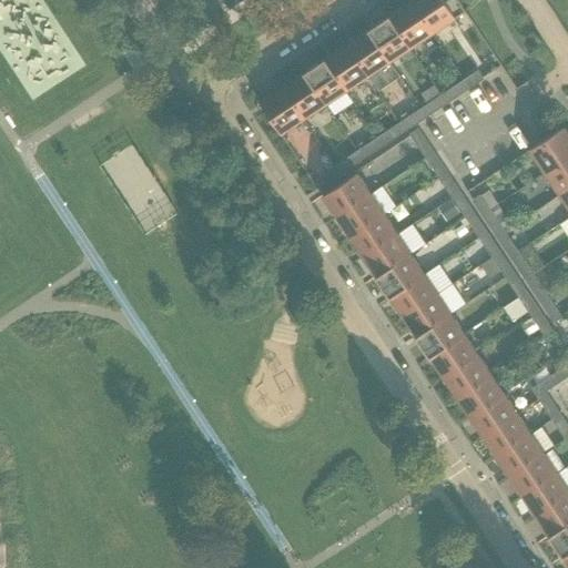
[(433,34),(466,12),(457,0),(448,0),(445,2),(443,0),(413,0),(411,1),(433,34)]
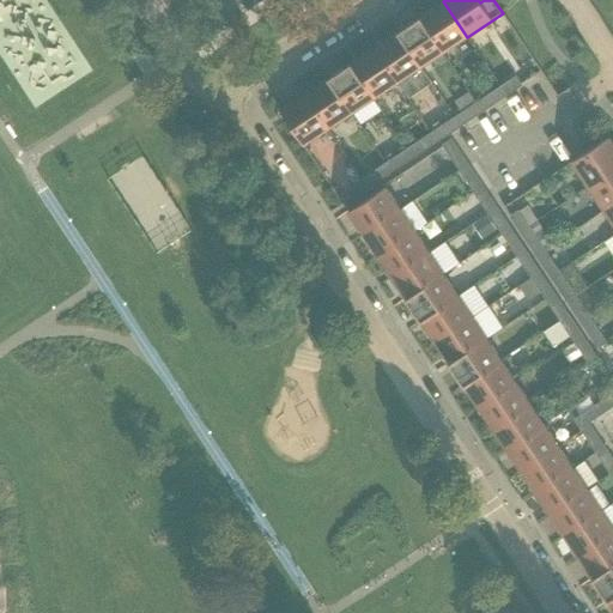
[(443,53),(467,37),(443,1),(419,18),(443,53)]
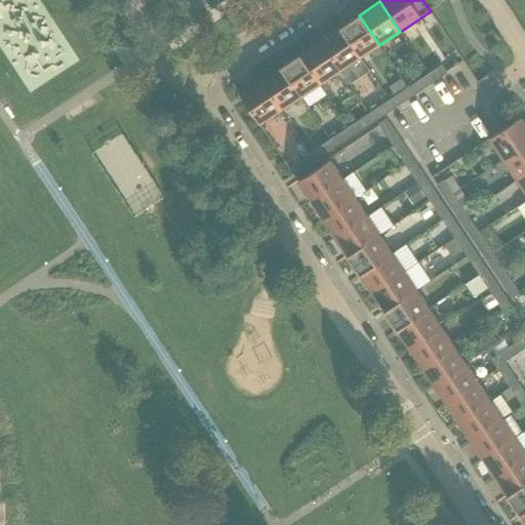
[(361,57),(379,45),(359,15),(340,28),(361,57)]
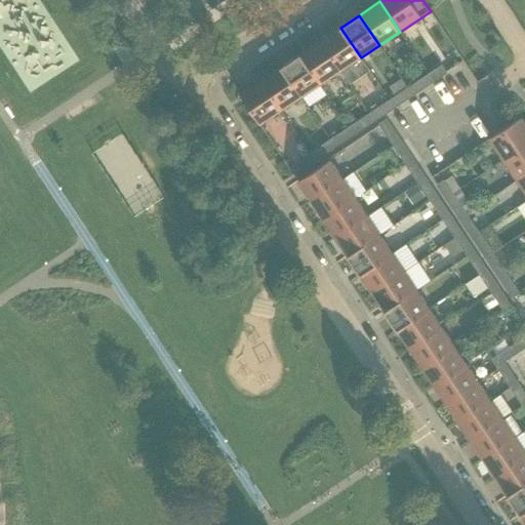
[(340,71),(361,57),(340,28),(320,41),(340,71)]
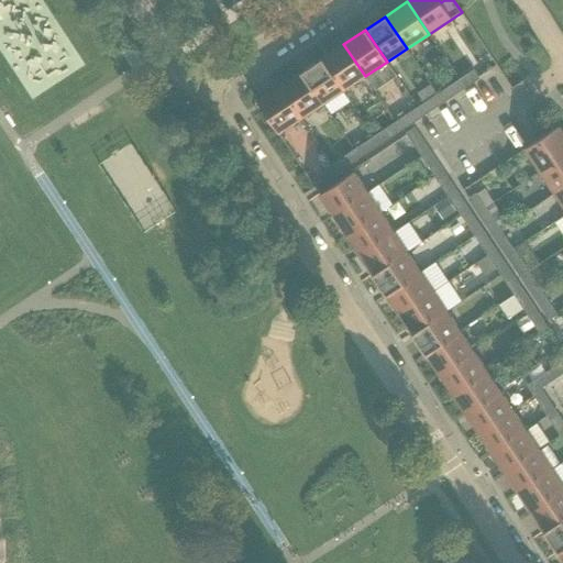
[(343,91),(365,76),(343,44),(321,58),(343,91)]
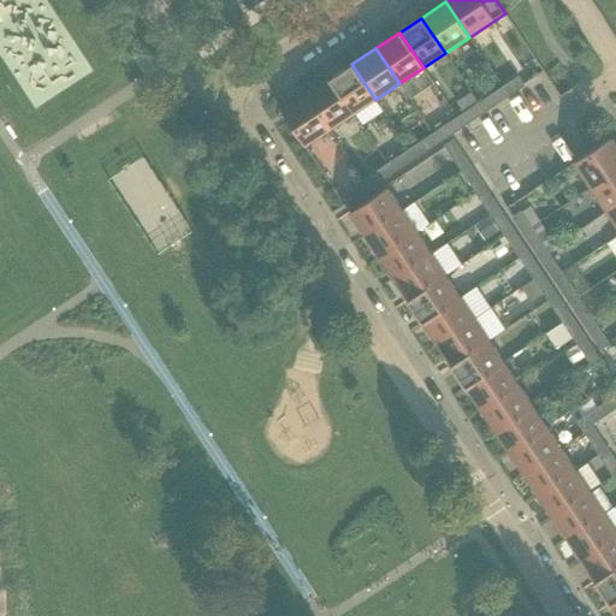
[(354,114),(375,100),(351,64),(330,78),(354,114)]
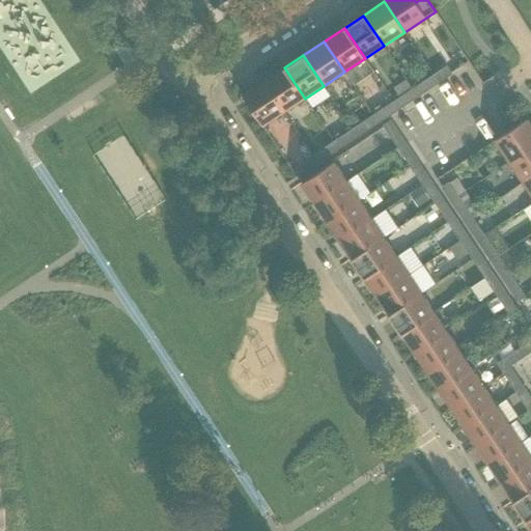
[(284,112),(305,99),(284,67),(264,81),(284,112)]
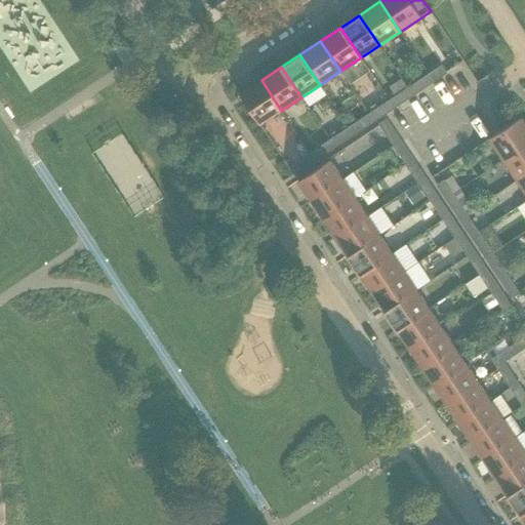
[(433,81),(446,73),(442,67),(429,75),(433,81)]
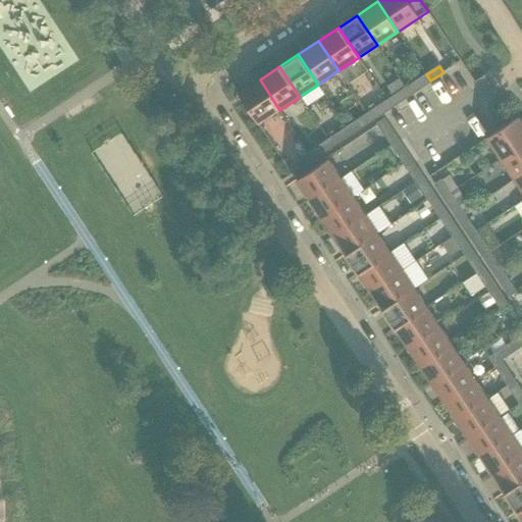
[(426,74),(414,83),(418,90),(430,81),(426,74)]
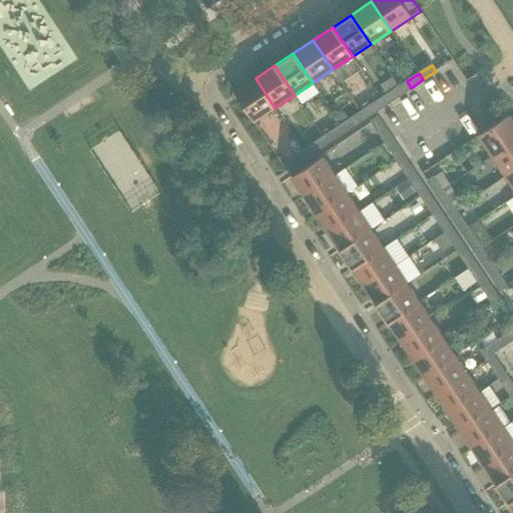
[(255,78),(234,92),(253,122),(275,108),(255,78)]
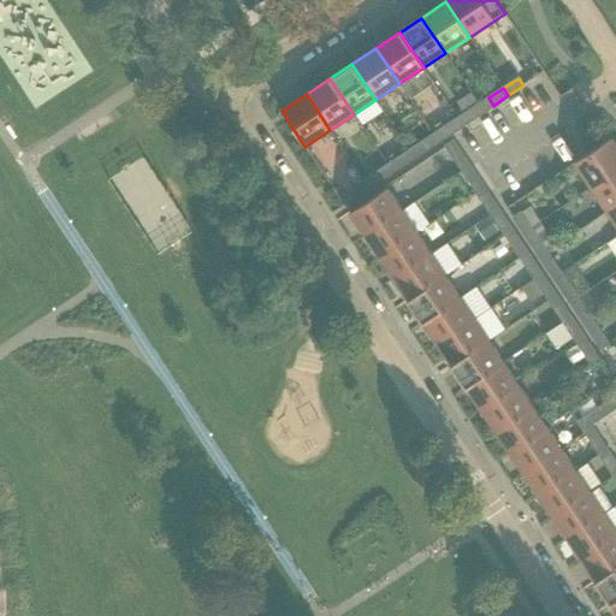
[(469,122),(487,110),(481,102),(465,114),(469,122)]
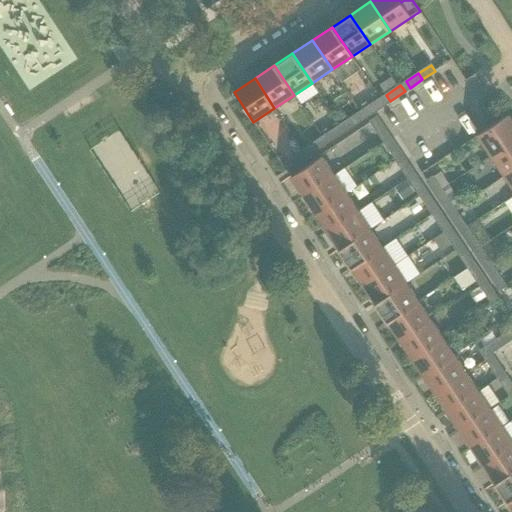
[(372,113),(387,103),(382,97),(368,107),(372,113)]
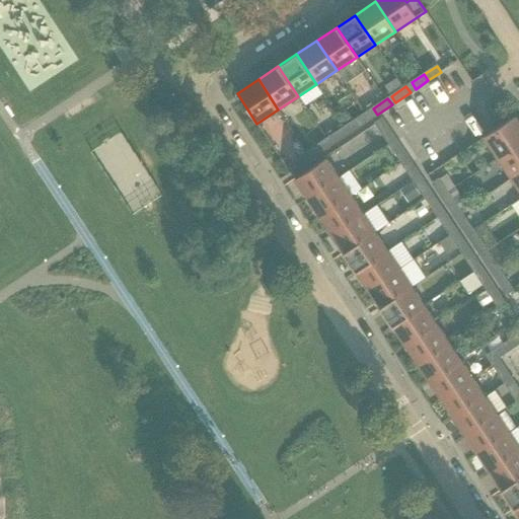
[(357,128),(372,119),(368,112),(353,122),(357,128)]
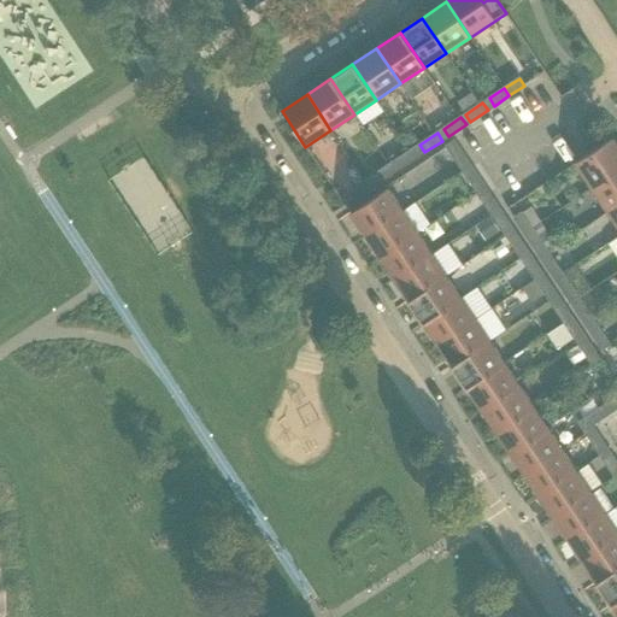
[(616,171),(616,144),(613,139),(575,164),(592,188),(616,171)]
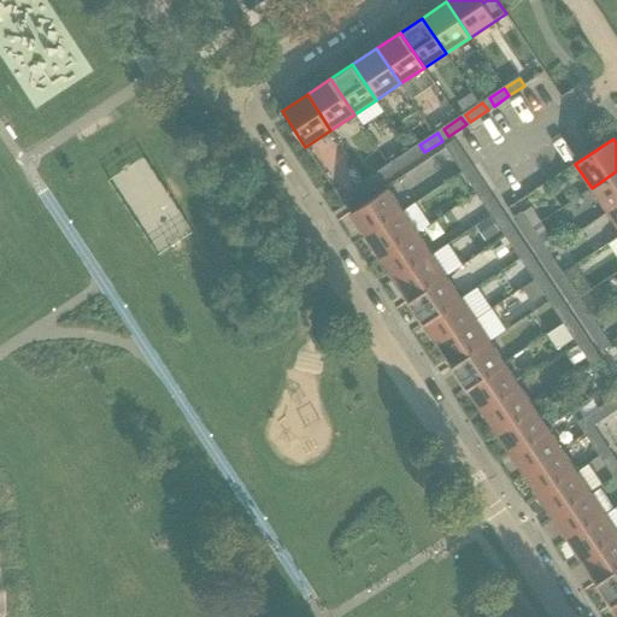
[(457,162),(464,157),(454,141),(446,146),(457,162)]
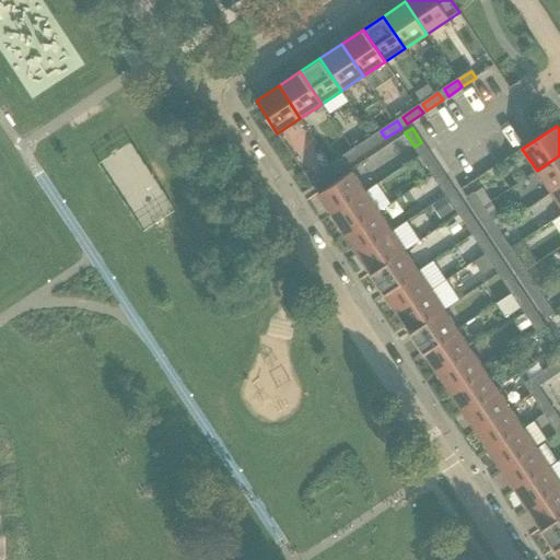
[(363,153),(380,142),(375,136),(359,146),(363,153)]
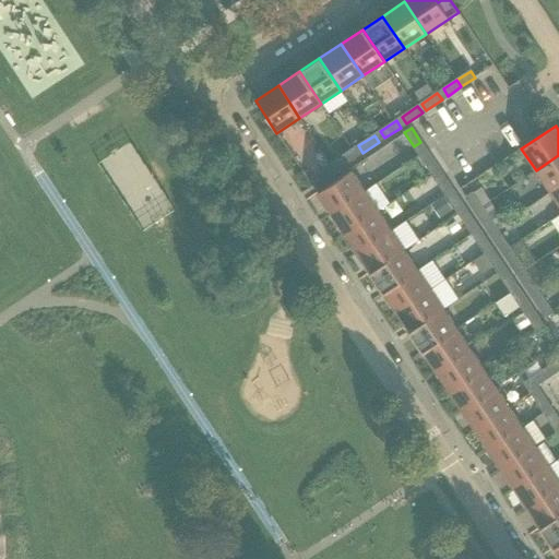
[(428,168),(436,164),(425,147),(417,152),(428,168)]
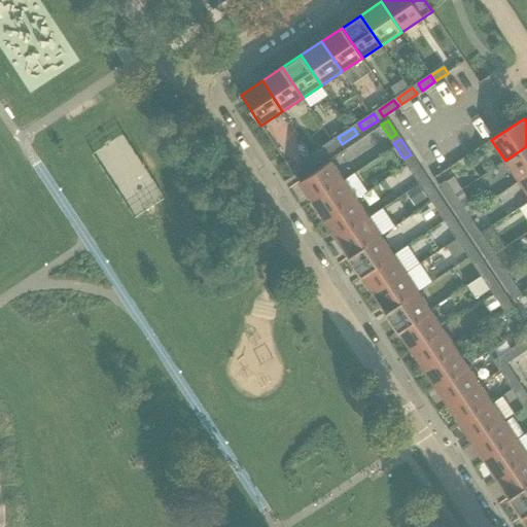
[(319,149),(323,156),(339,146),(335,140),(319,149)]
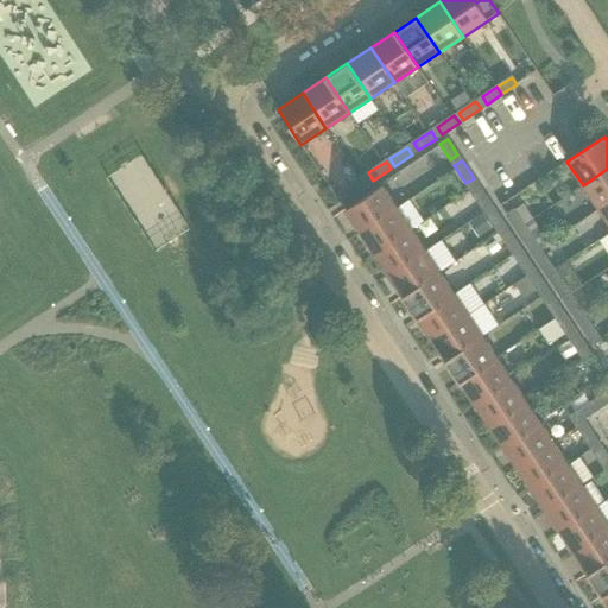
[(607,169),(583,185),(599,209),(607,203),(607,169)]
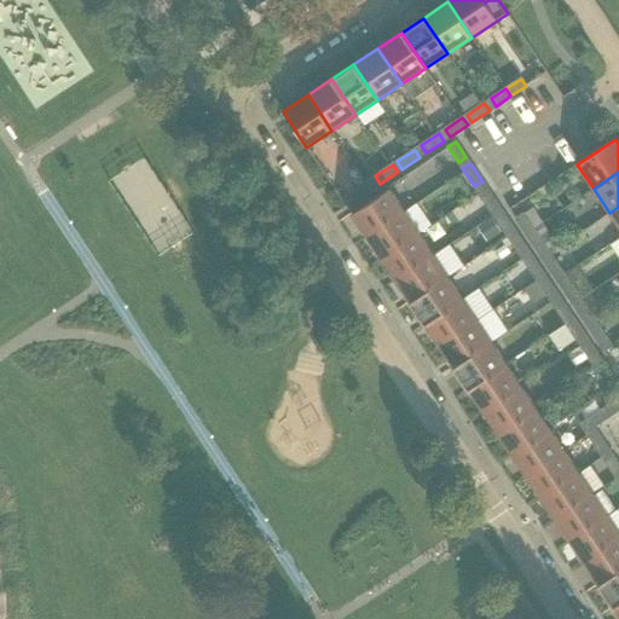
[(356,200),(374,187),(369,180),(351,192),(356,200)]
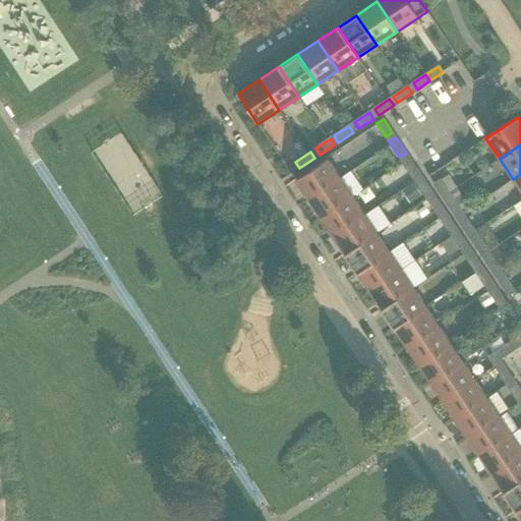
[(411,175),(418,171),(408,156),(401,160),(411,175)]
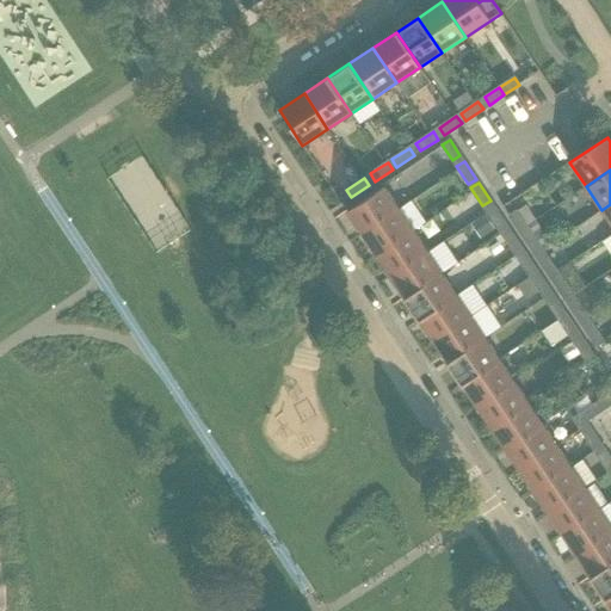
[(362,234),(399,209),(384,186),(347,211),(362,234)]
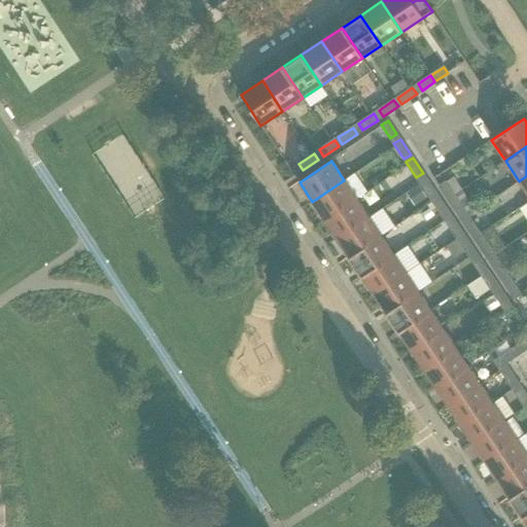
[(428,196),(435,191),(425,176),(419,181),(428,196)]
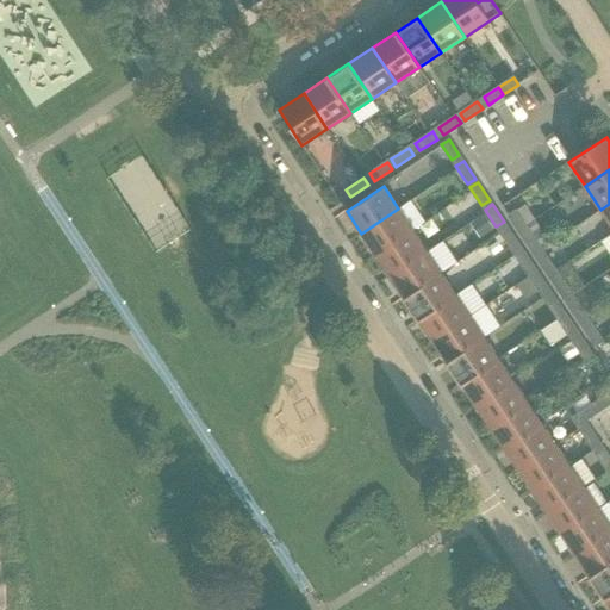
[(375,255),(412,230),(398,209),(361,234),(375,255)]
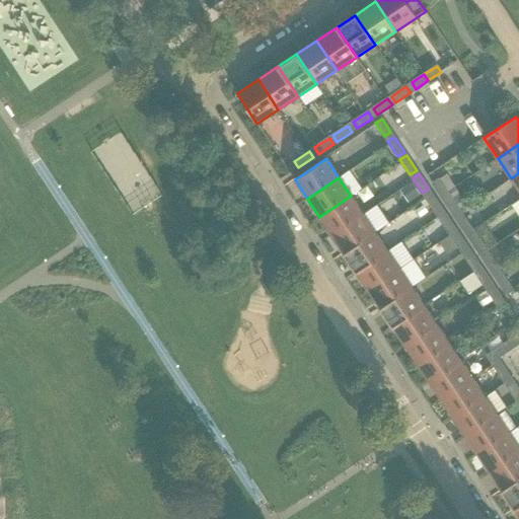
[(432,183),(442,199),(449,194),(439,179),(432,183)]
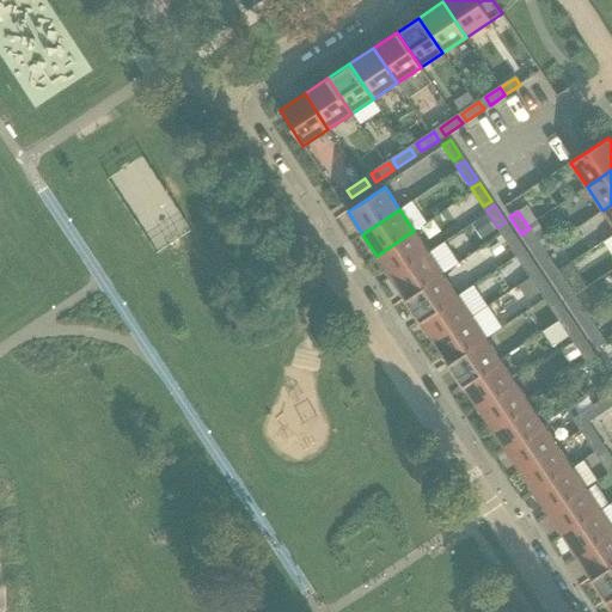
[(485,216),(473,224),(482,237),(494,228),(485,216)]
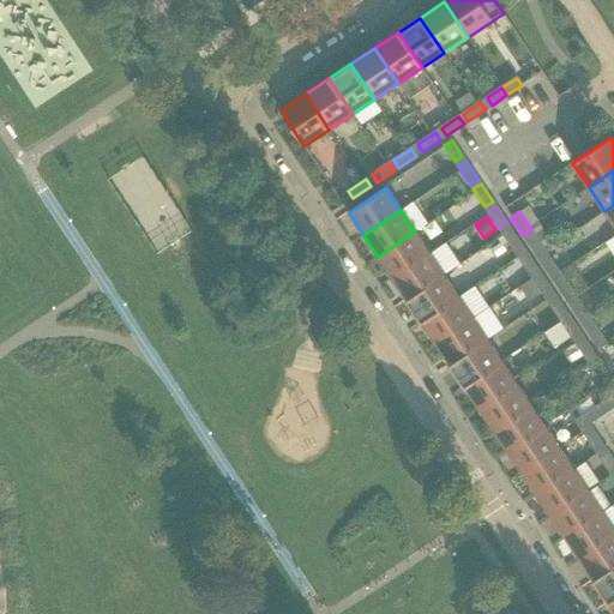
[(513,250),(522,245),(510,227),(503,233),(513,250)]
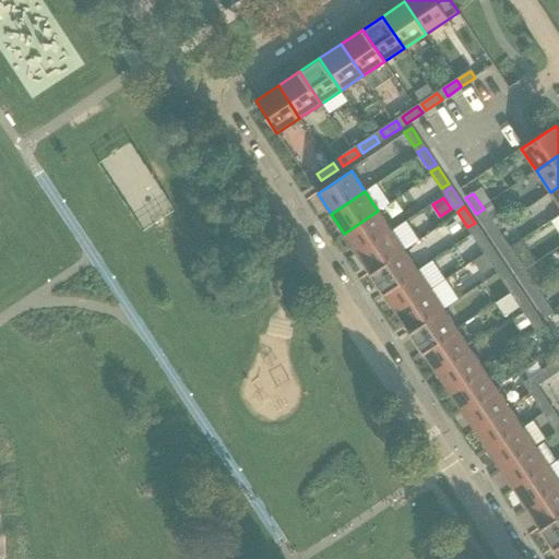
[(357,253),(391,230),(378,211),(344,234),(357,253)]
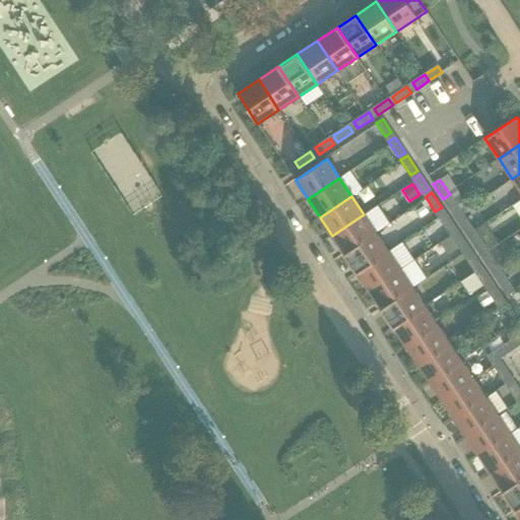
[(457,219),(463,214),(453,200),(447,204),(457,219)]
